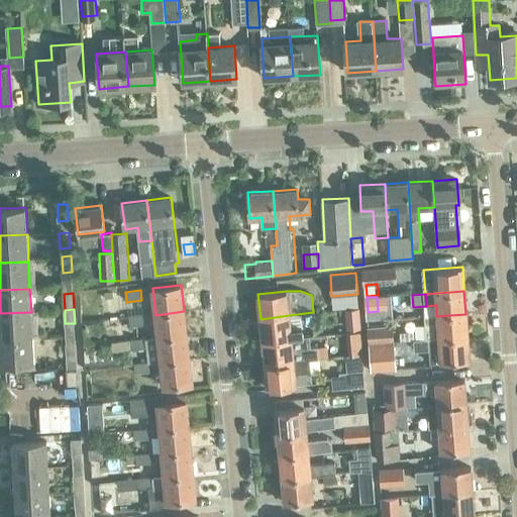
[(347,329),(359,328),(358,309),(345,310),(347,329)]
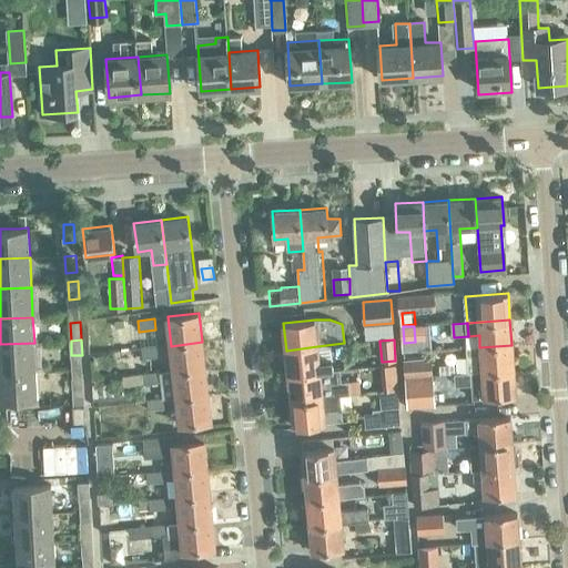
[(174,372),(205,368),(202,342),(171,346),(174,372)]
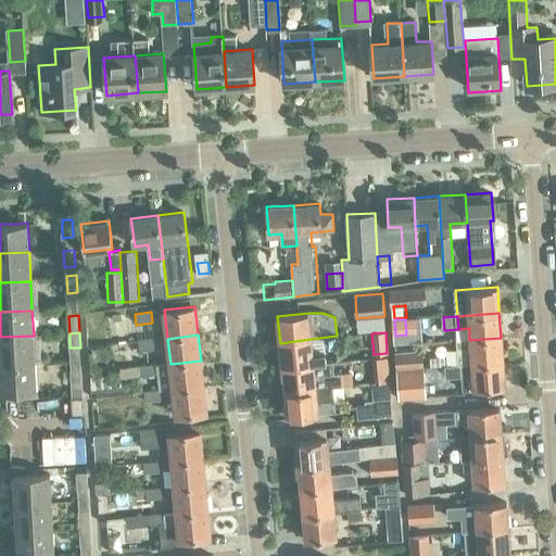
[(0,362),(35,361),(34,336),(0,337),(0,362)]
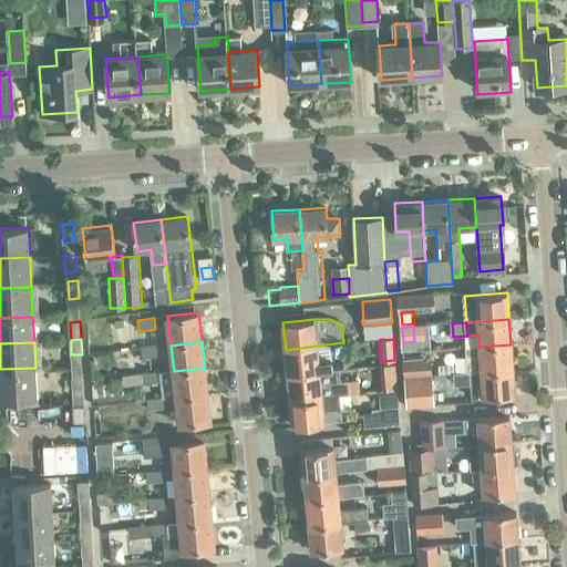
[(465,359),(466,373),(481,372),(513,370),(511,344),(478,347),(464,348),(465,359)]
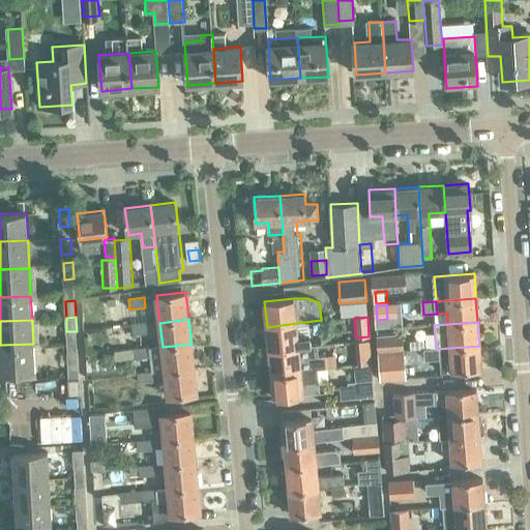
[(269,350),(298,347),(296,323),(267,327),(269,350)]
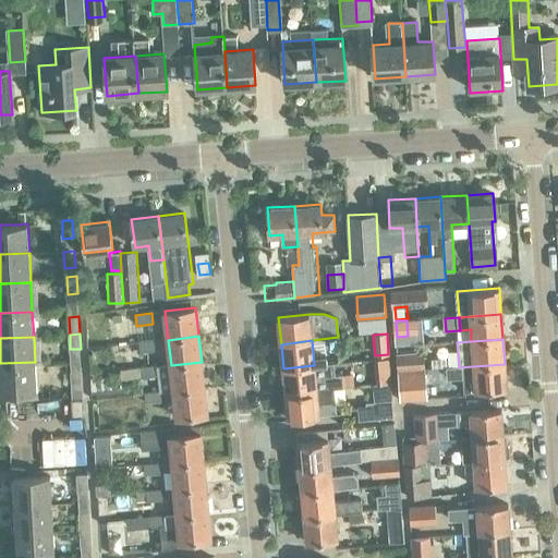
[(120,355),(156,351),(155,341),(119,346),(120,355)]
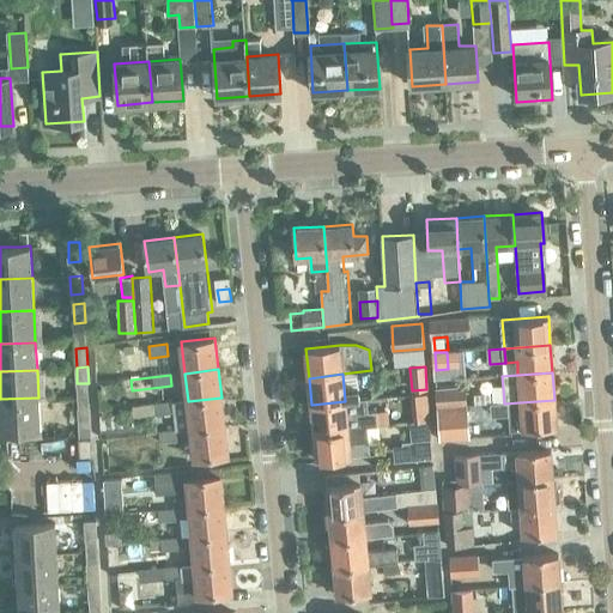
[(438,407),(467,406),(467,387),(437,389),(438,407)]
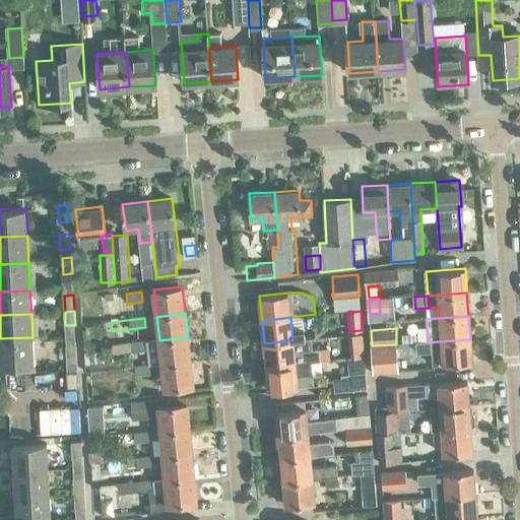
[(33,337),(0,338),(0,366),(34,364),(33,337)]
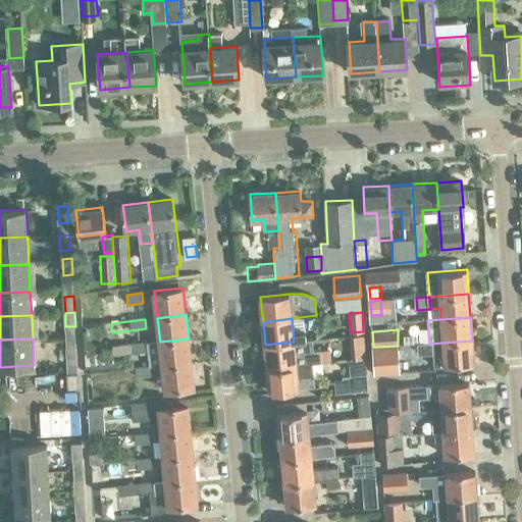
[(163,365),(192,362),(189,338),(160,342),(163,365)]
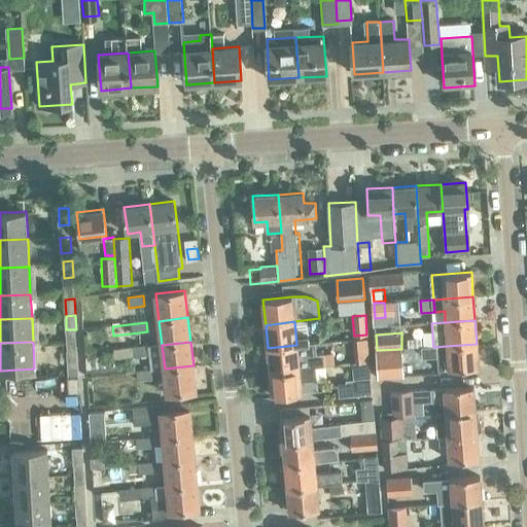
[(479,366),(477,344),(447,346),(433,347),(422,348),(422,356),(437,355),(438,370),(449,370),(479,366)]
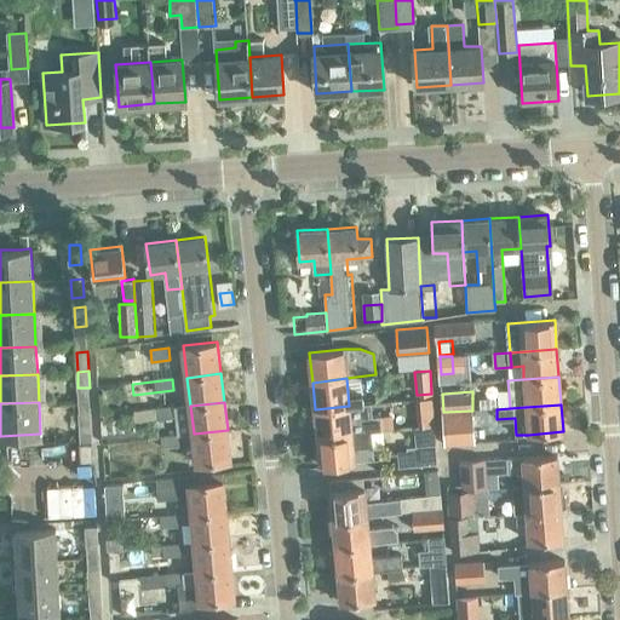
[(317,437),(371,431),(383,430),(383,417),(351,419),(349,406),(315,409),(317,437)]
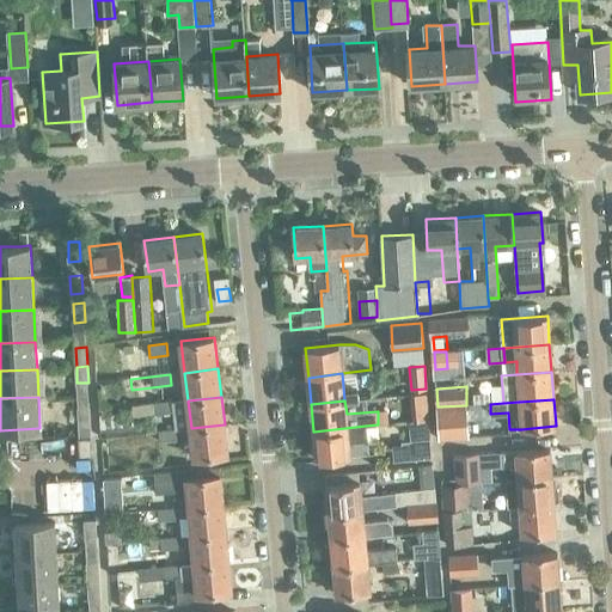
[(129,420),(175,414),(173,403),(127,409),(129,420)]
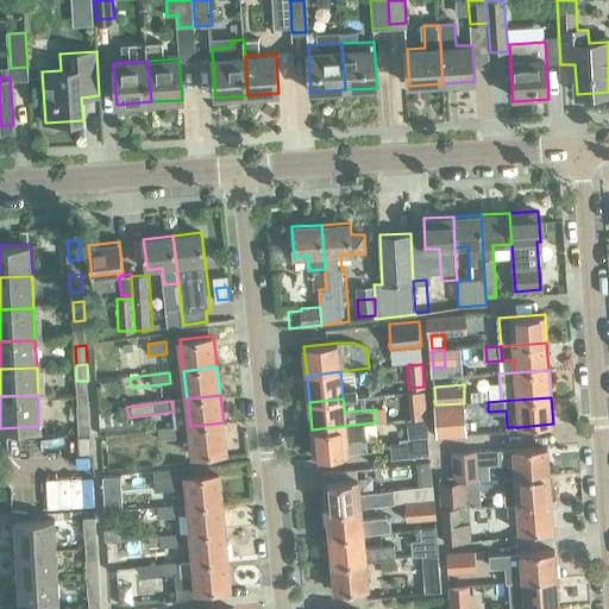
[(89,403),(77,403),(79,422),(90,422),(89,403)]
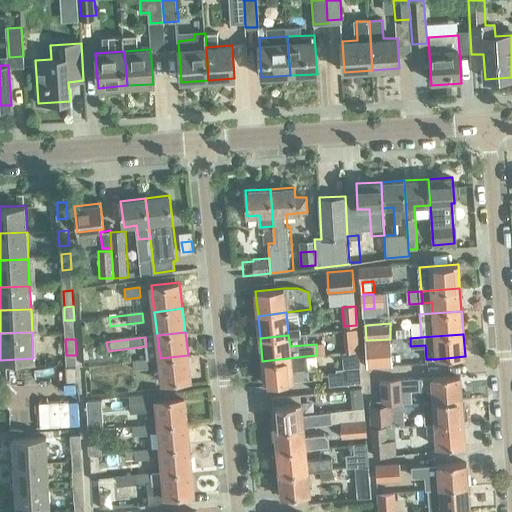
[(390,339),(366,340),(368,368),(392,366),(390,339)]
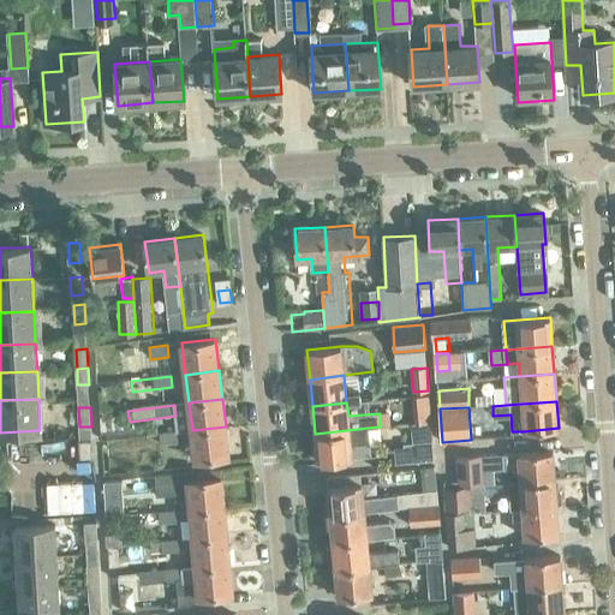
[(405,463),(434,461),(433,424),(417,425),(417,442),(404,443),(405,463)]
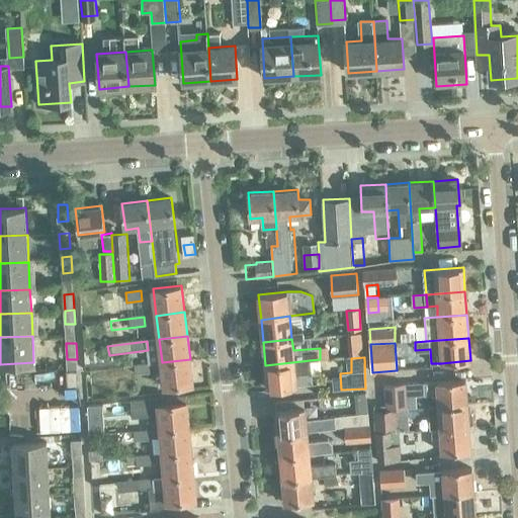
[(190,359),(162,362),(165,386),(193,383),(190,359)]
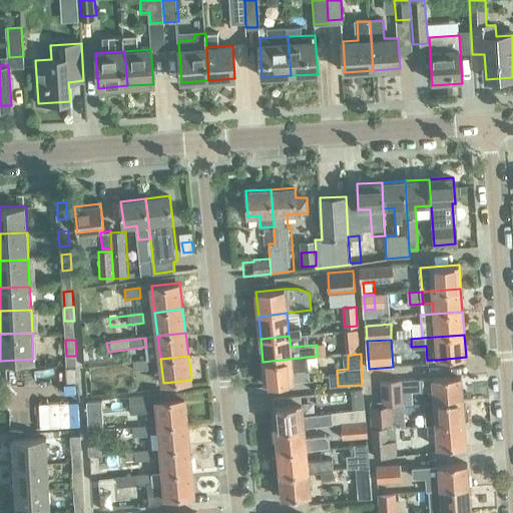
[(307,357),(263,362),(265,385),(309,380),(307,357)]
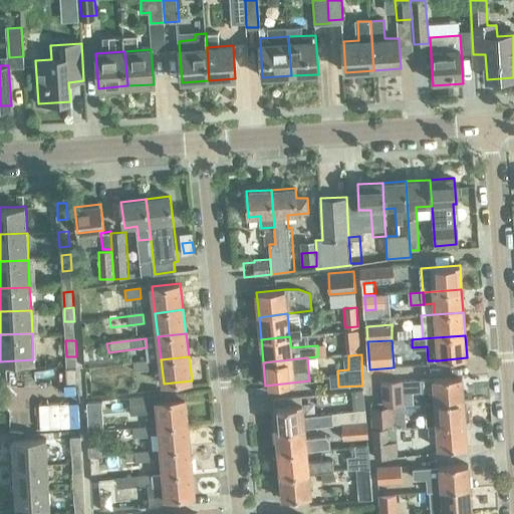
[(135,373),(151,371),(150,361),(134,363),(135,373)]
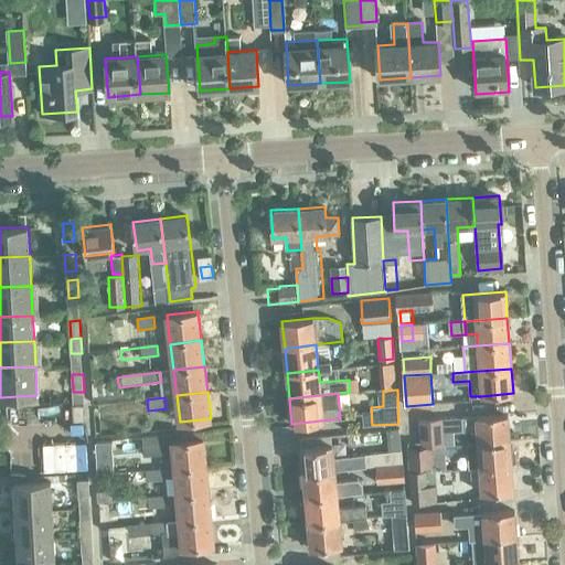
[(73,422),(85,422),(84,403),(72,403),(73,422)]
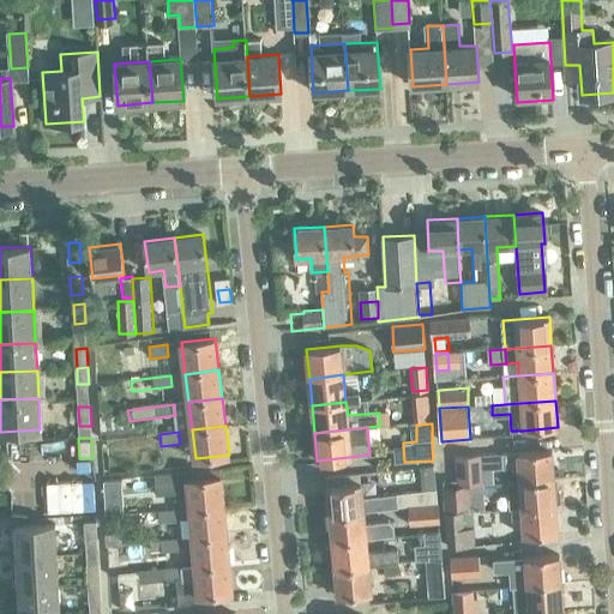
[(519,481),(554,479),(552,451),(503,455),(504,468),(518,467),(519,481)]
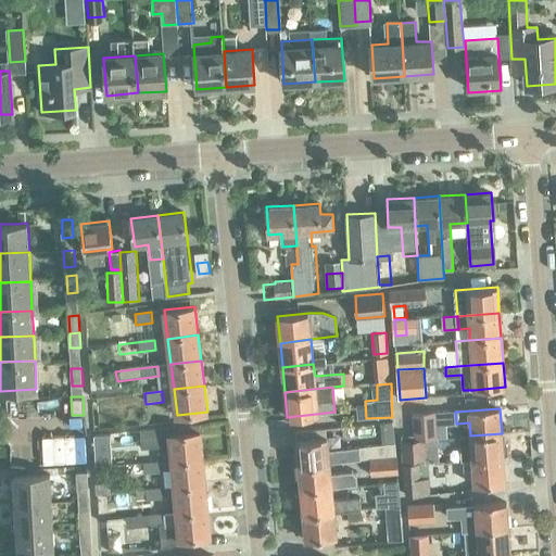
[(415,440),(424,439),(437,438),(436,413),(414,414),(415,440)]
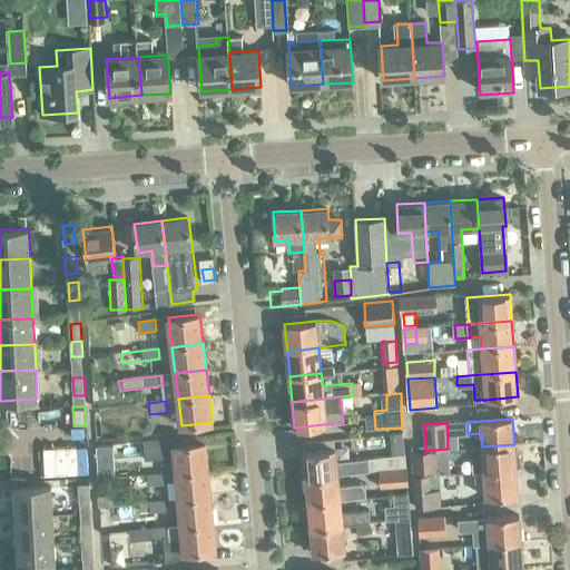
[(176,472),(208,469),(206,441),(174,444),(176,472)]
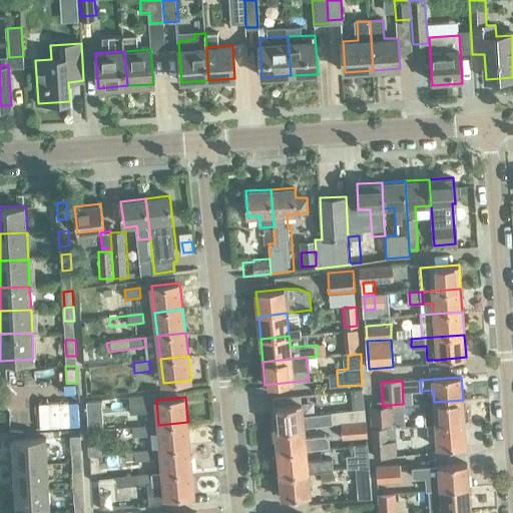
[(436,425),(465,423),(463,400),(434,402),(425,403),(425,413),(435,412),(436,425)]
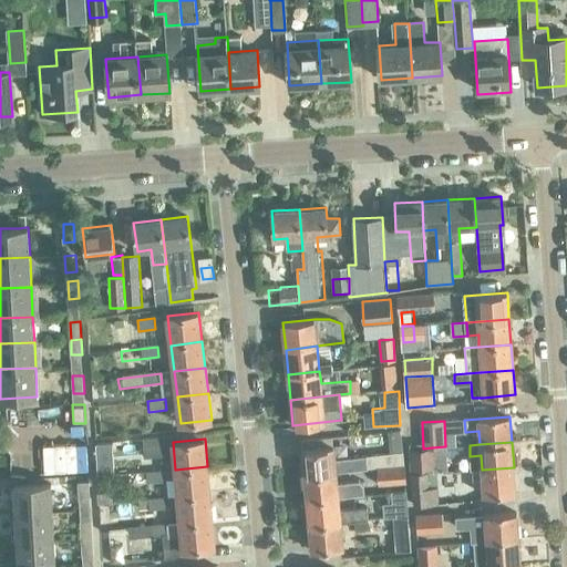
[(145,456),(162,455),(161,443),(144,445),(145,456)]
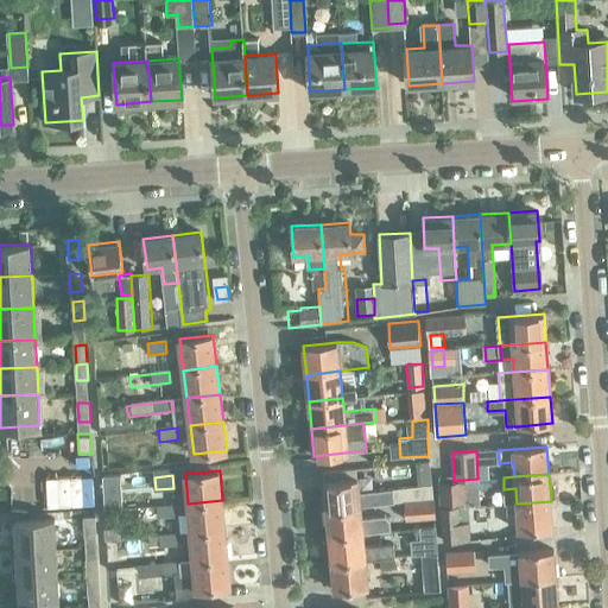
[(405,501),(431,499),(430,485),(359,492),(358,477),(323,481),(327,510),(360,506),(405,501)]
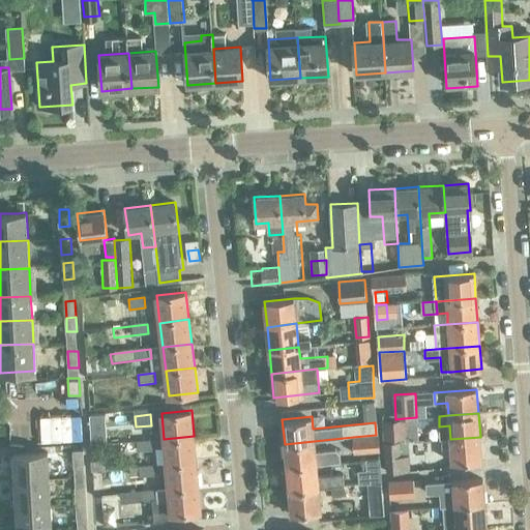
[(404,418),(395,419),(383,419),(384,440),(405,439),(404,418)]
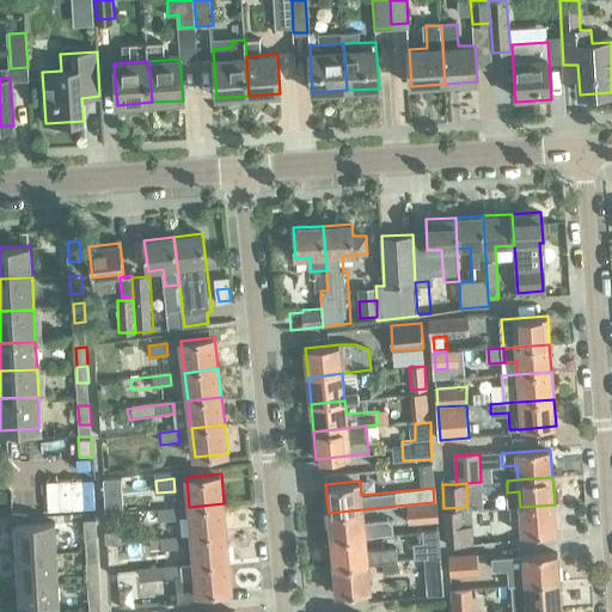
[(434,502),(408,505),(410,522),(436,520),(434,502)]
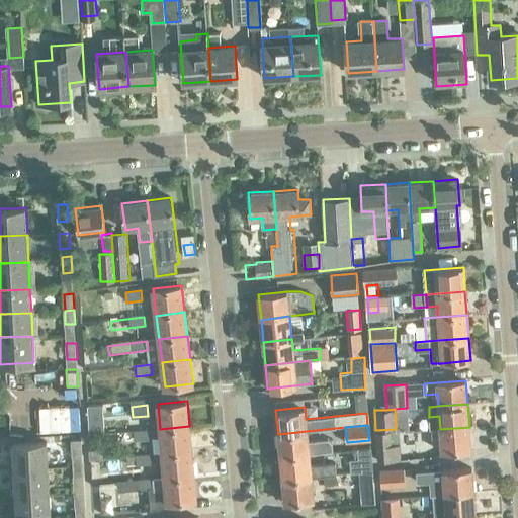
[(163,453),(191,450),(189,426),(160,429),(163,453)]
